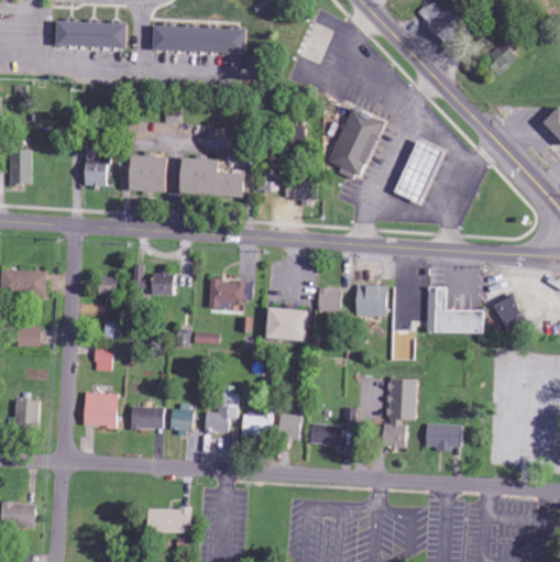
[(451,3),(443,11),(431,0),(417,14),(448,44),(470,22),(451,3)]
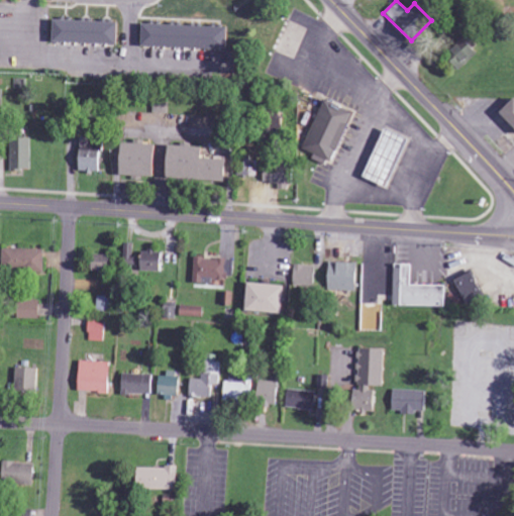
[(118,22),(55,21),(54,43),(117,45),(118,22)]
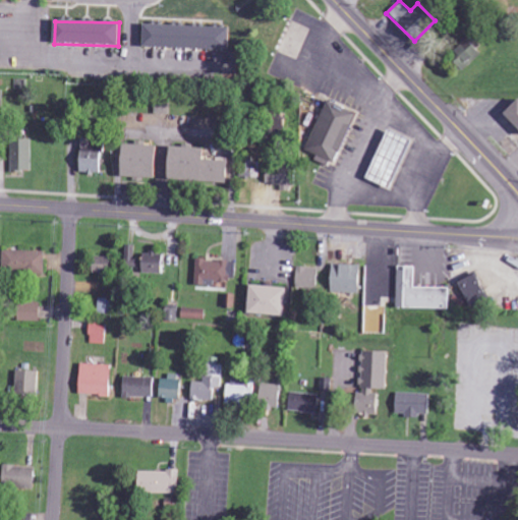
[(144,47),(229,50),(230,27),(145,25),(144,47)]
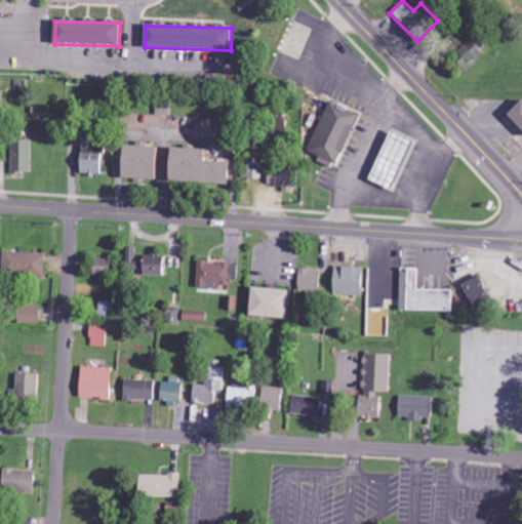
[(470,65),(483,54),(472,39),(457,49),(470,65)]
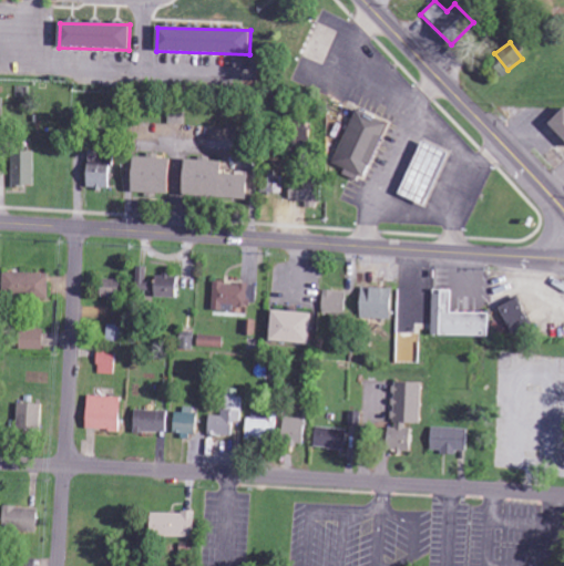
[(332,164),(365,176),(387,123),(354,110),(332,164)]
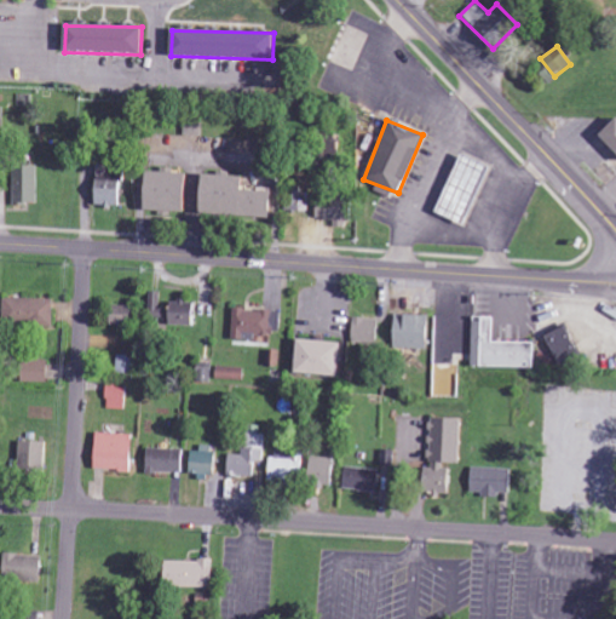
[(615,120),(603,133),(615,148),(615,120)]
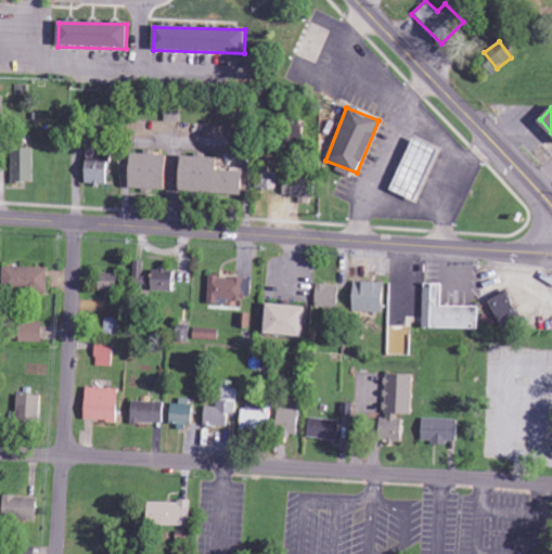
[(416,201),(440,147),(414,137),(390,190),(416,201)]
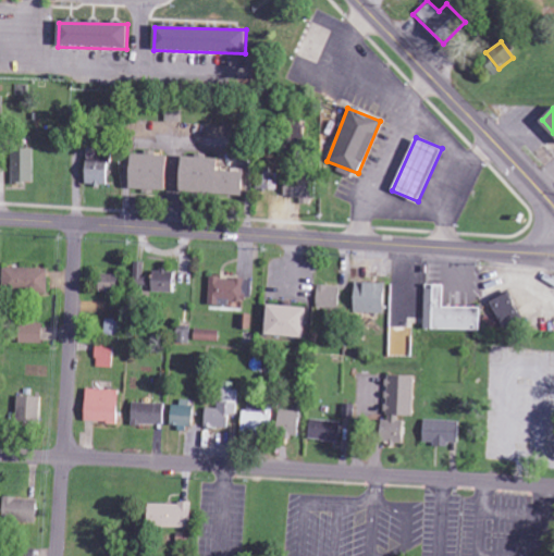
[(109,148),(85,147),(84,185),(108,185),(109,148)]
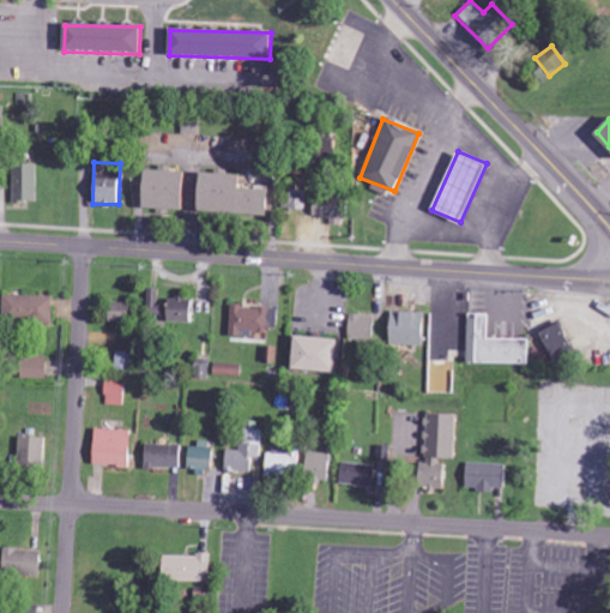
[(36,202),(35,164),(11,164),(11,202),(36,202)]
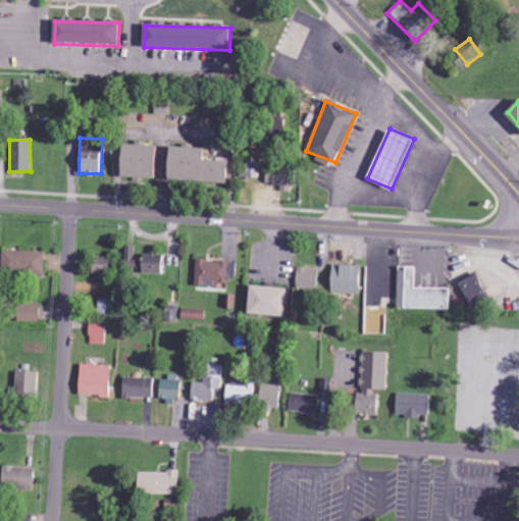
[(158,145),(124,144),(123,176),(157,177),(158,145)]
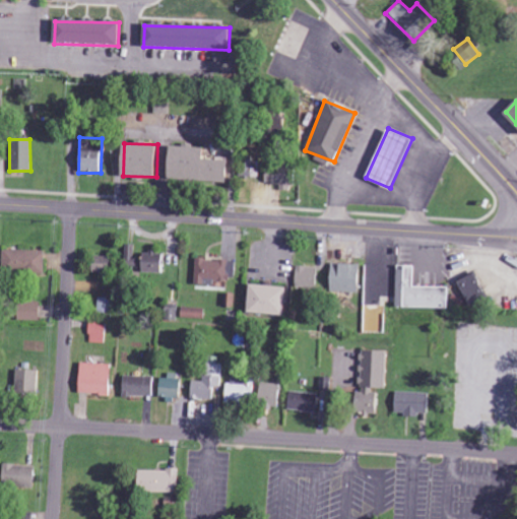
[(205,147),(171,144),(169,179),(227,183),(229,160),(204,158),(205,147)]
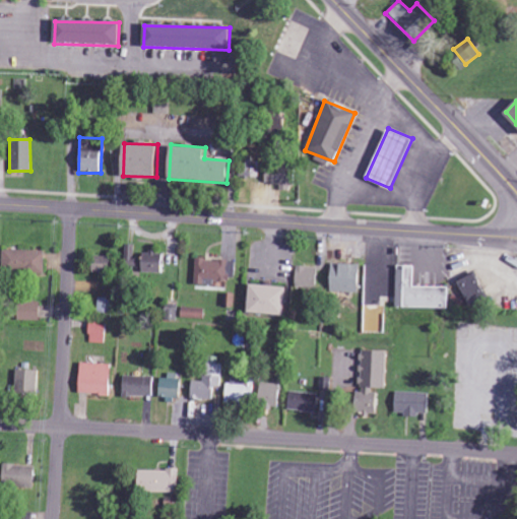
[(258,159),(243,159),(242,178),(257,178),(258,159)]
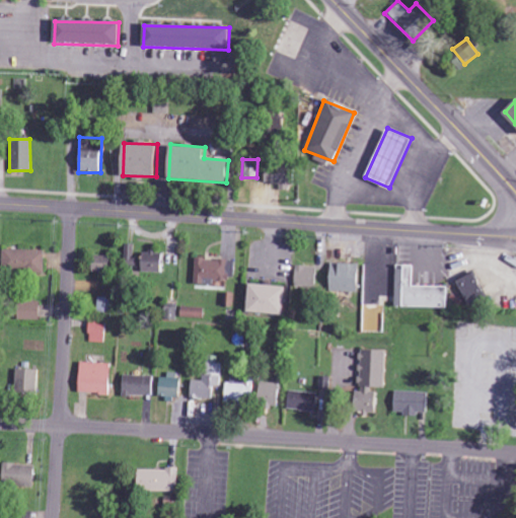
[(292,165),(265,163),(263,183),(278,183),(278,190),(291,191),(292,165)]
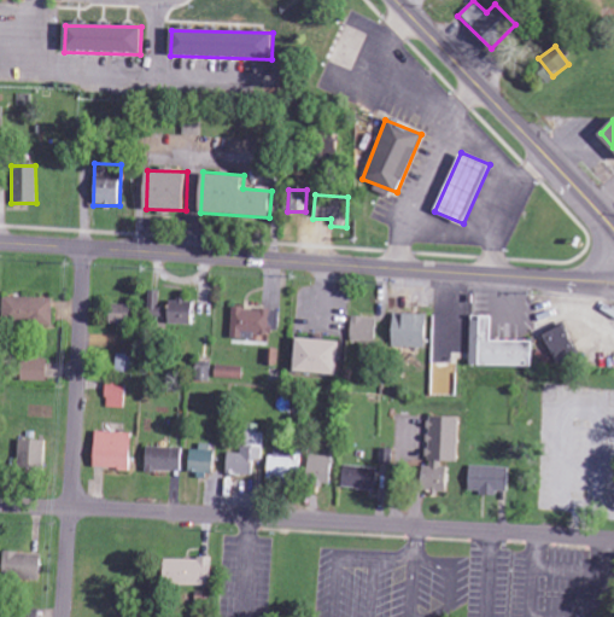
[(193,301),(157,300),(157,291),(147,290),(146,316),(165,316),(164,324),(192,324),(193,301)]
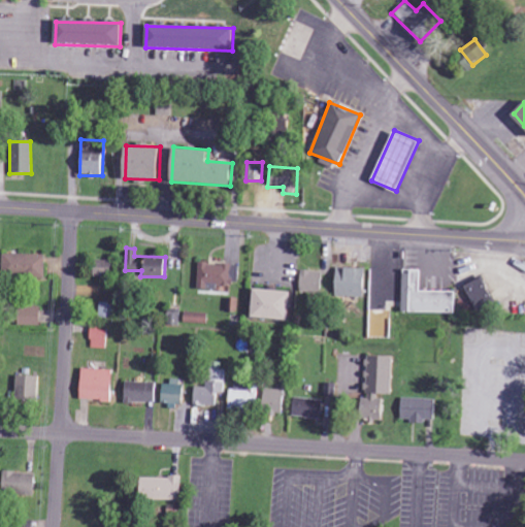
[(44,254),(2,253),(1,276),(43,277),(44,254)]
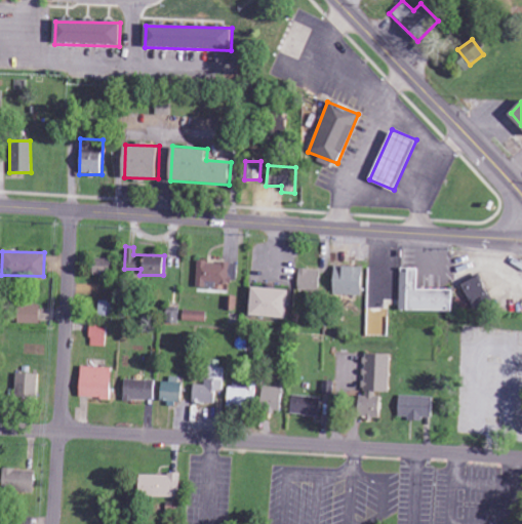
[(92,257),(91,274),(110,275),(111,258),(92,257)]
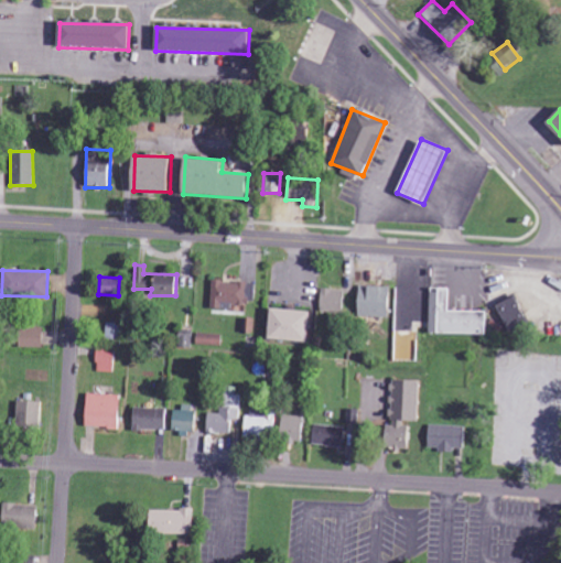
[(209,309),(244,310),(245,302),(251,302),(252,282),(211,281),(209,309)]
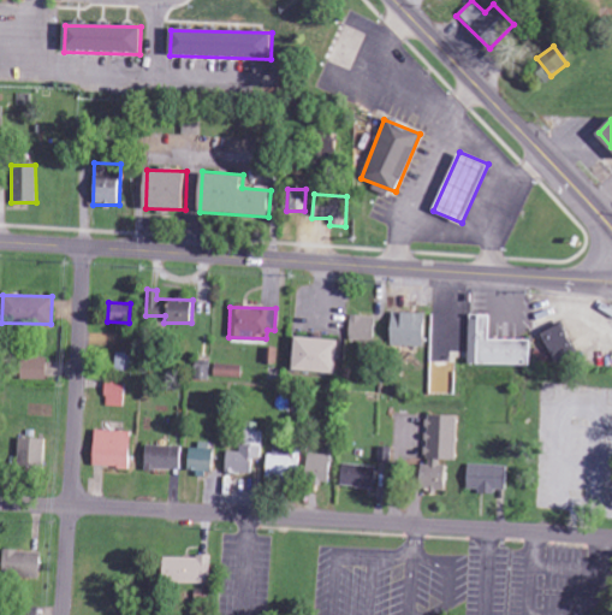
[(425,347),(426,313),(391,312),(390,346),(425,347)]
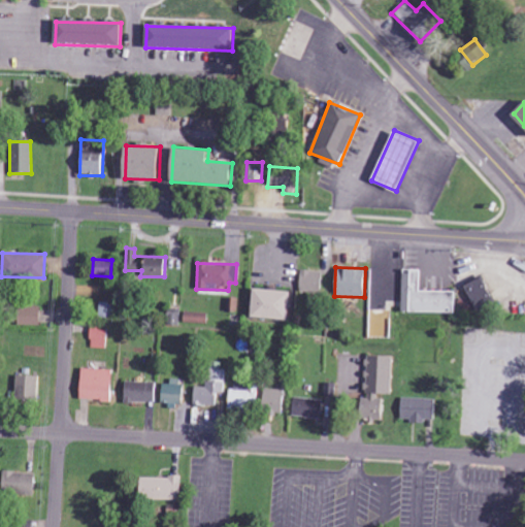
[(420,269),(401,269),(400,311),(455,314),(456,292),(420,291),(420,269)]
